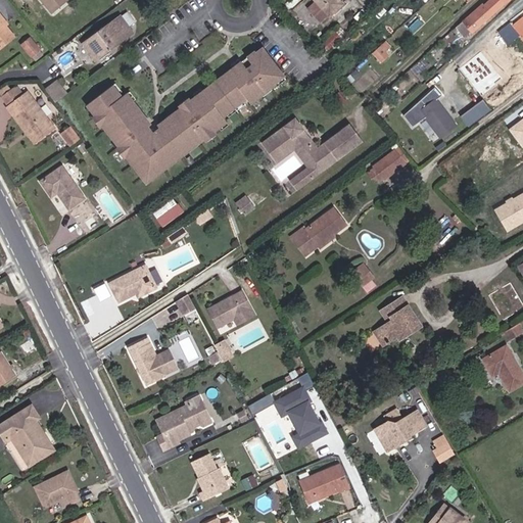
[(42,0),(52,12),(67,0),(42,0)]
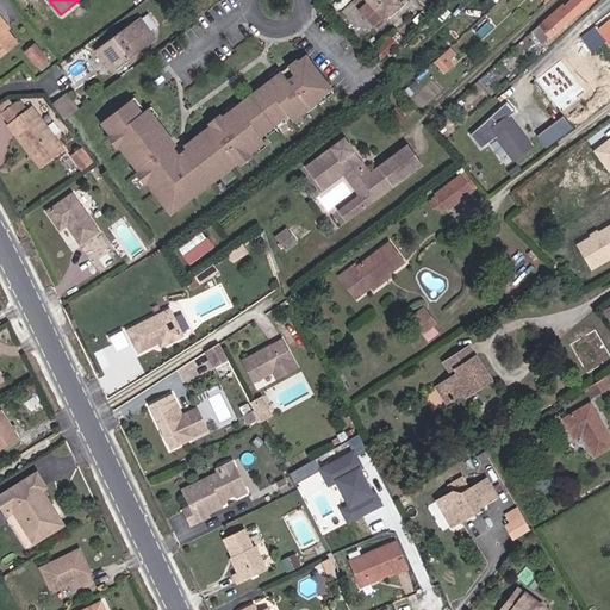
[(367,0),(361,6),(378,23),(399,4),(396,0),(367,0)]
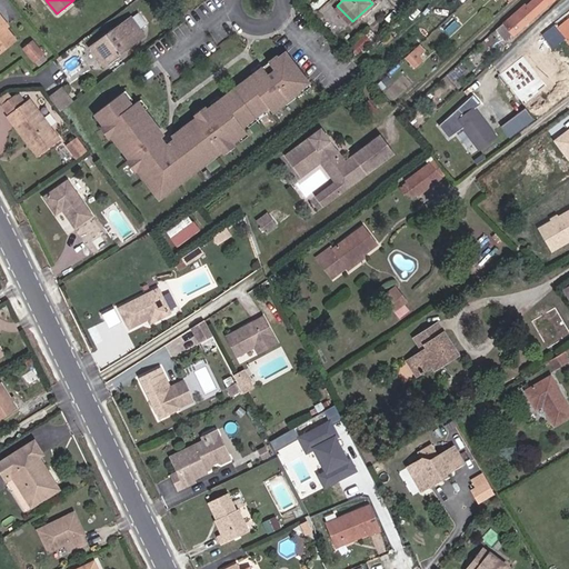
[(523,2),(492,31),(498,37),(502,33),(508,40),(551,0),(532,0),(526,6),(523,2)]
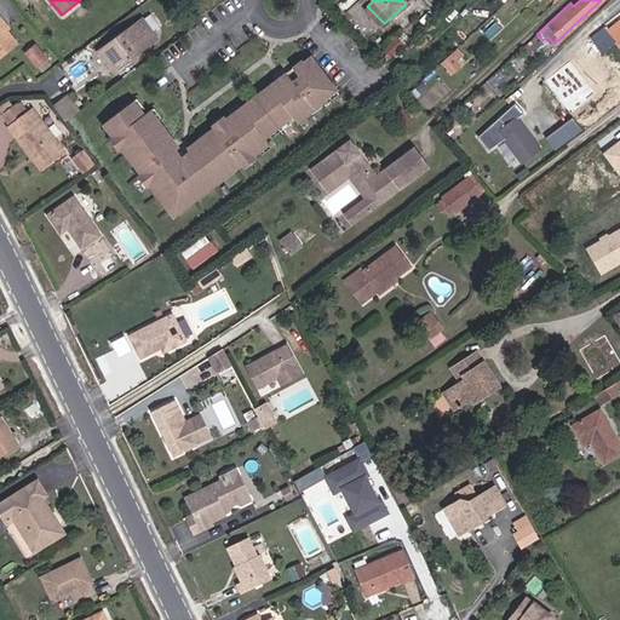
[(5,26),(7,23),(0,15),(0,55),(17,41),(7,28),(5,26)]
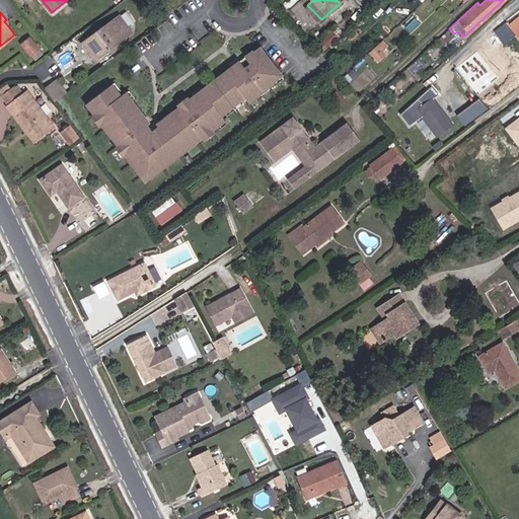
[(126,12),(84,44),(96,61),(133,32),(129,27),(135,22),(126,12)]
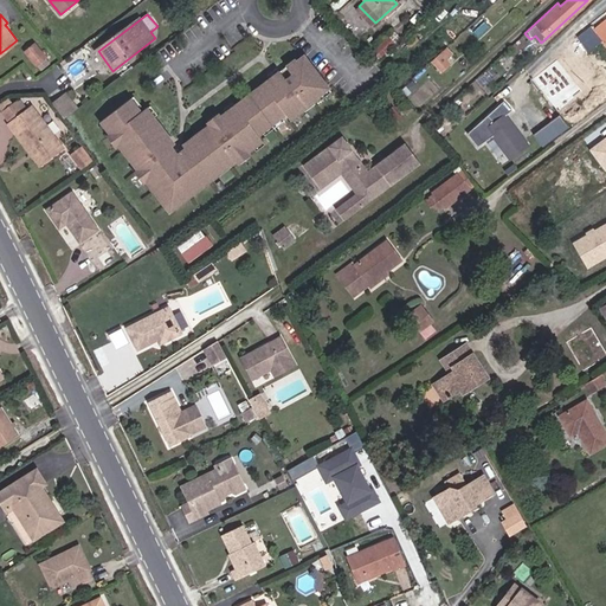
[(579,38),(590,50),(603,39),(605,43),(605,18),(593,28),(591,26),(579,37),(579,38)]
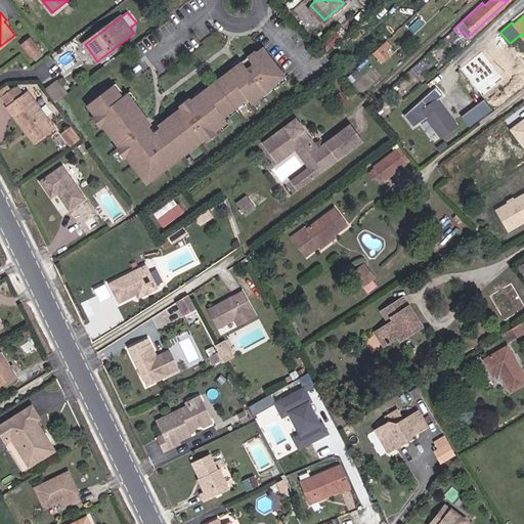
[(326,51),(347,33),(341,27),(321,45),(326,51)]
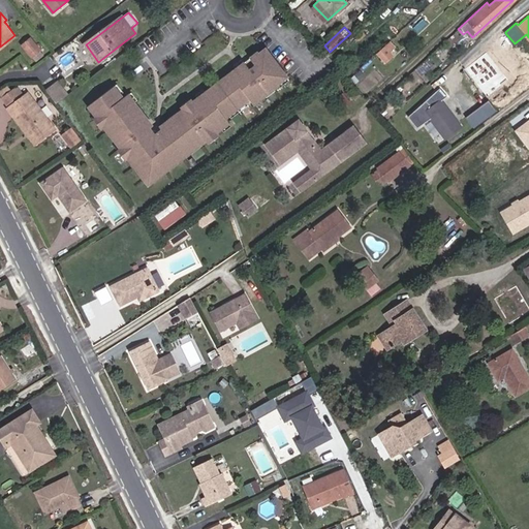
[(508,49),(515,43),(505,33),(500,37),(508,49)]
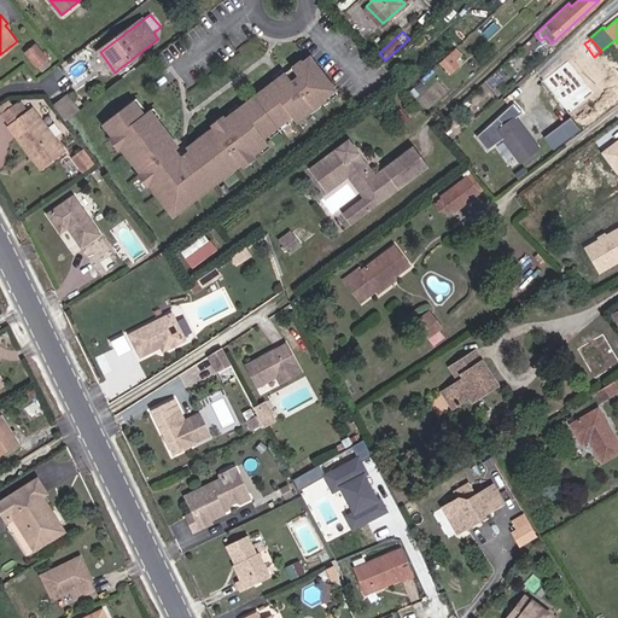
[(40,47),(33,53),(41,64),(47,58),(40,47)]
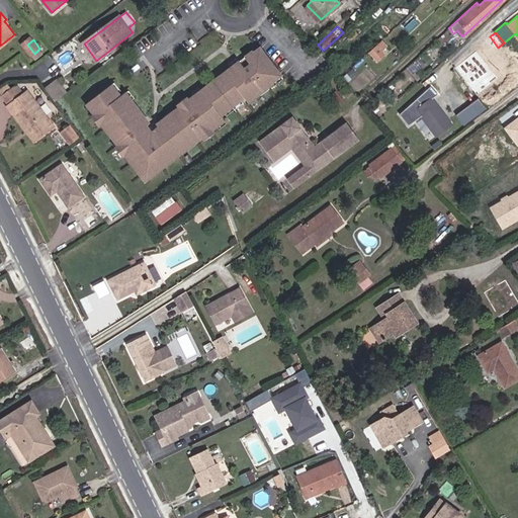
[(383,39),(369,52),(378,61),(386,54),(383,50),(389,46),(383,39)]
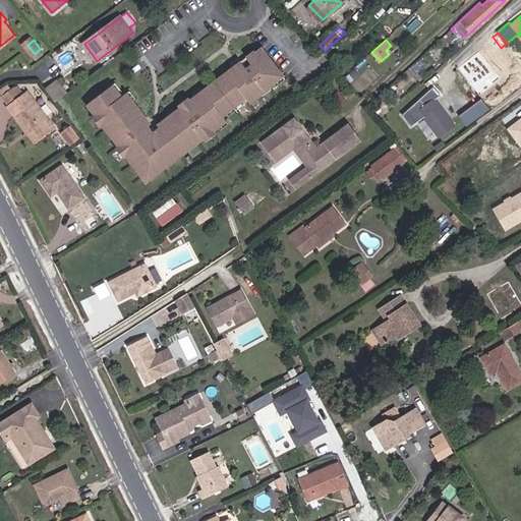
[(436,61),(446,53),(438,43),(427,52),(436,61)]
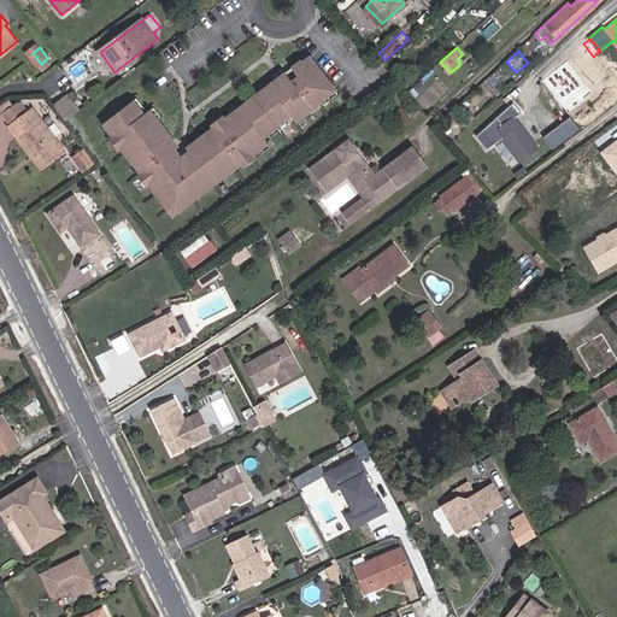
[(154,182),(175,209),(181,204),(184,210),(200,198),(198,195),(209,186),(211,188),(227,176),(224,174),(235,165),(238,166),(254,154),(269,142),(264,136),(292,113),(297,119),(309,110),(307,109),(317,101),(317,103),(324,98),(323,97),(334,87),(309,56),(304,59),(303,58),(286,71),(289,75),(281,82),(277,77),(227,118),(217,127),(210,131),(212,134),(201,142),(199,140),(191,147),(194,152),(188,157),(181,157),(176,151),(181,146),(175,137),(172,140),(163,128),(165,127),(152,110),(146,115),(135,101),(107,123),(118,136),(121,140),(125,146),(131,153),(134,152),(142,163),(140,164),(146,172),(154,182)]
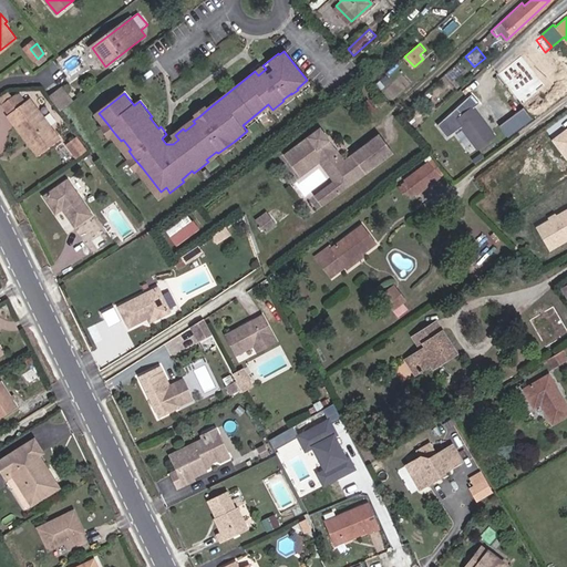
[(258,75),(266,69),(263,65),(260,62),(253,69),(255,71),(258,75)]
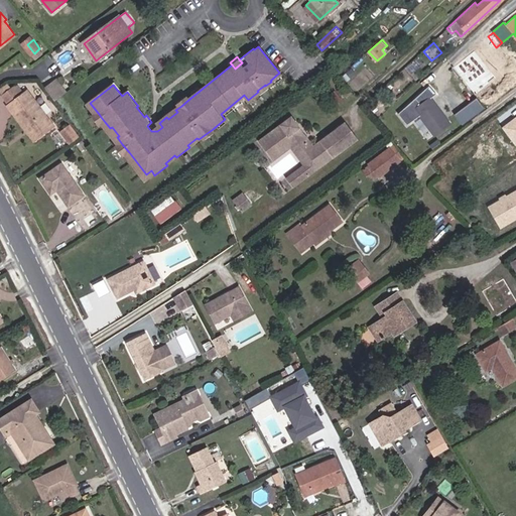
[(57,80),(46,88),(55,101),(67,92),(57,80)]
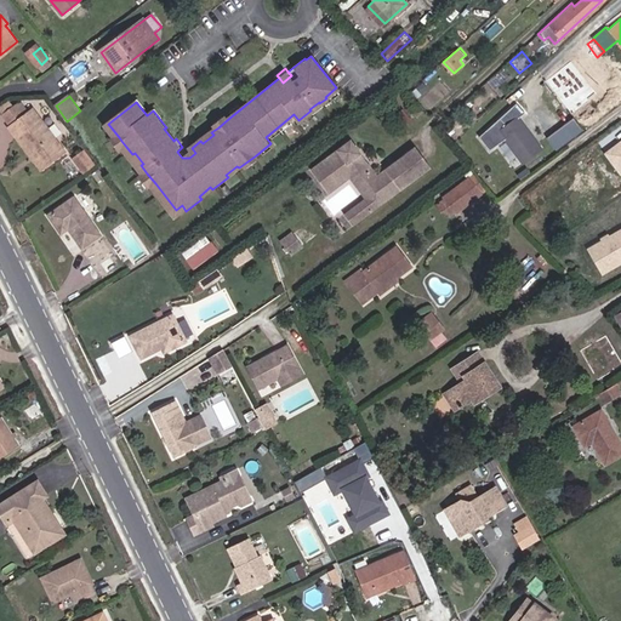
[(23,115),(27,113),(18,102),(16,104),(23,115)]
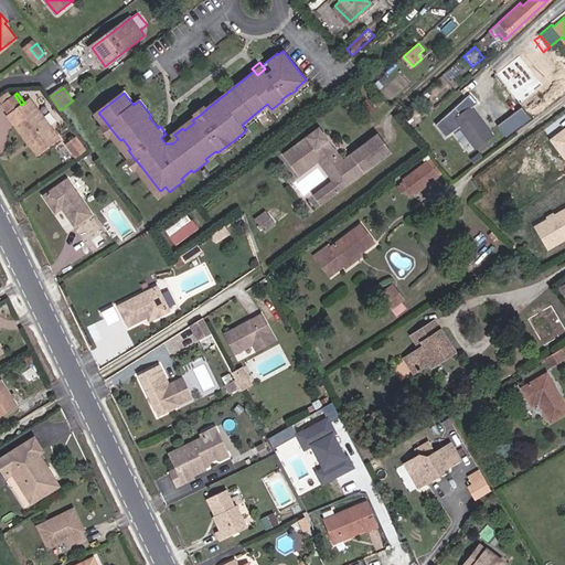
[(29,136),(40,150),(59,137),(30,98),(24,103),(21,105),(14,95),(2,104),(10,114),(9,115),(16,124),(21,119),(32,134),(29,136)]
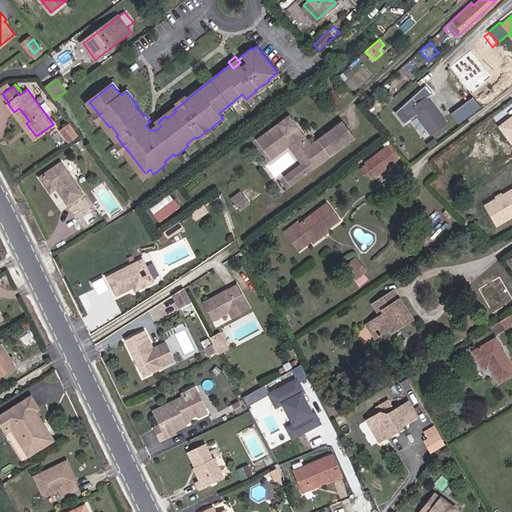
[(180,105),(188,98),(187,95),(178,102),(180,105)]
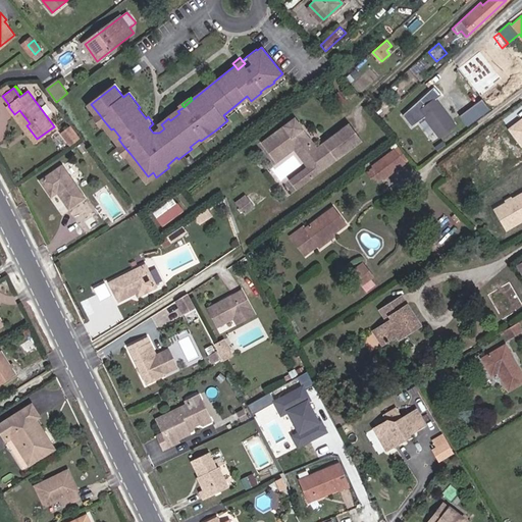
[(460,114),(467,125),(490,108),(482,97),(460,114)]
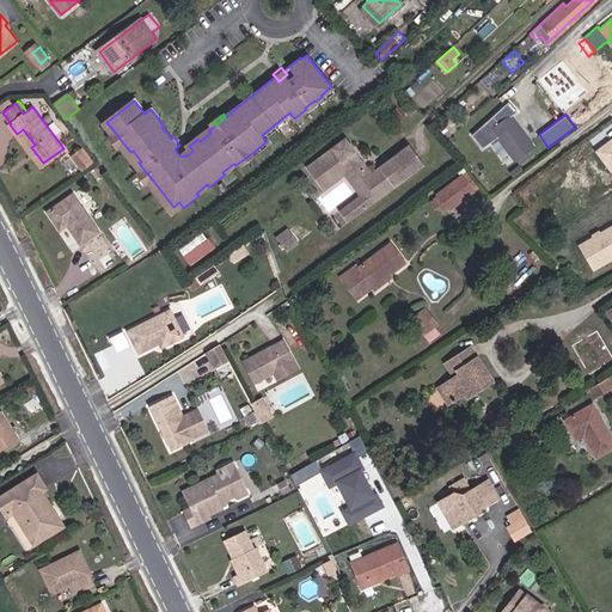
[(514,159),(532,147),(509,116),(491,129),(514,159)]
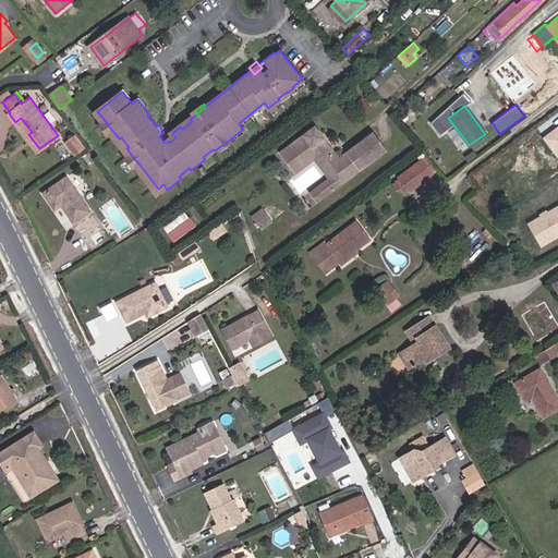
[(37,150),(39,148),(28,134),(32,132),(21,118),(15,122),(37,150)]
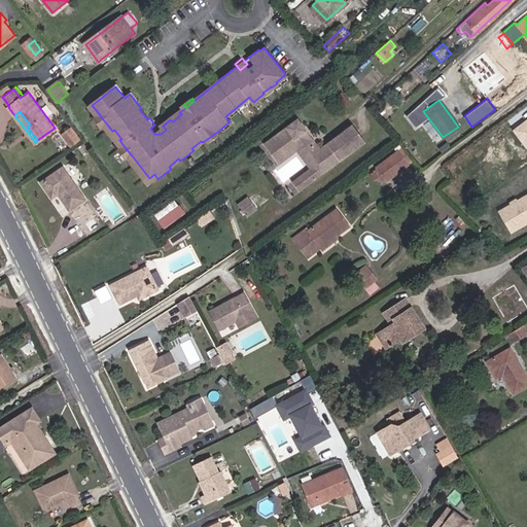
[(103,119),(101,116),(99,118),(105,127),(107,125),(103,119)]
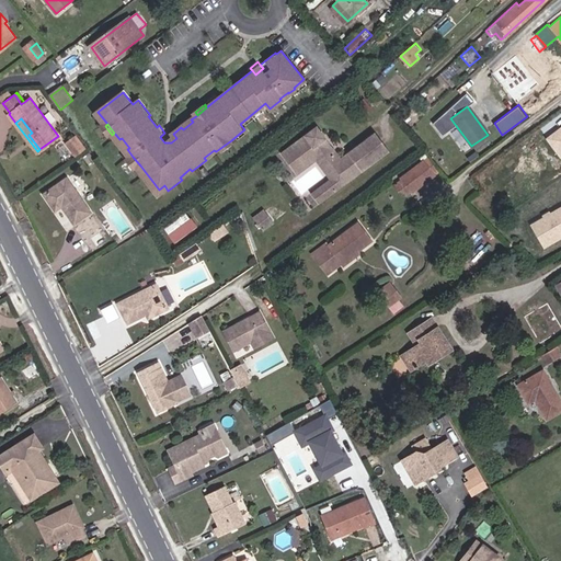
[(312,130),(282,155),(293,171),(316,153),(343,189),(390,152),(387,147),(378,153),(370,144),(379,137),(375,132),(363,141),(369,150),(363,155),(356,146),(341,158),(320,132),(318,133),(315,133),(312,130)]
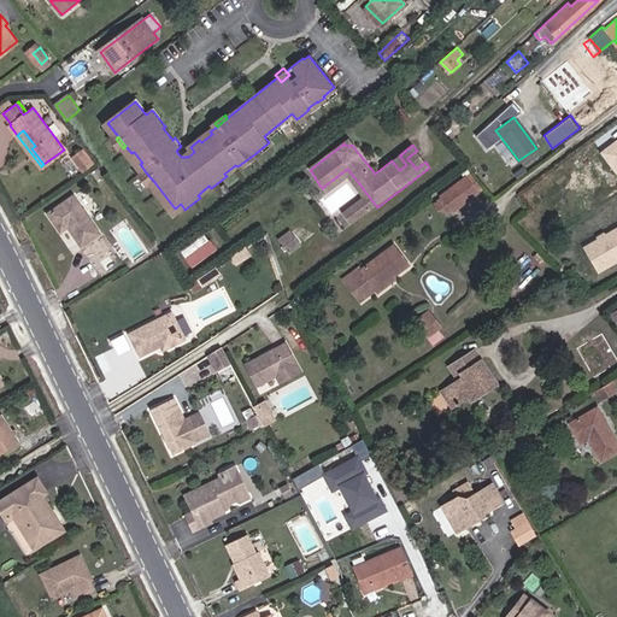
[(71,156),(83,171),(95,163),(84,147),(71,156)]
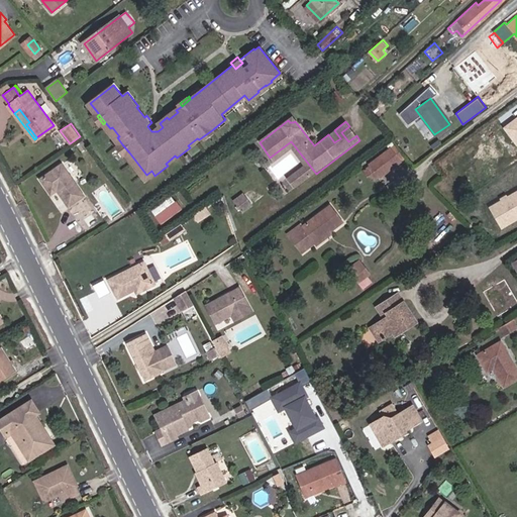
[(348,141),(356,135),(349,126),(341,132),(348,141)]
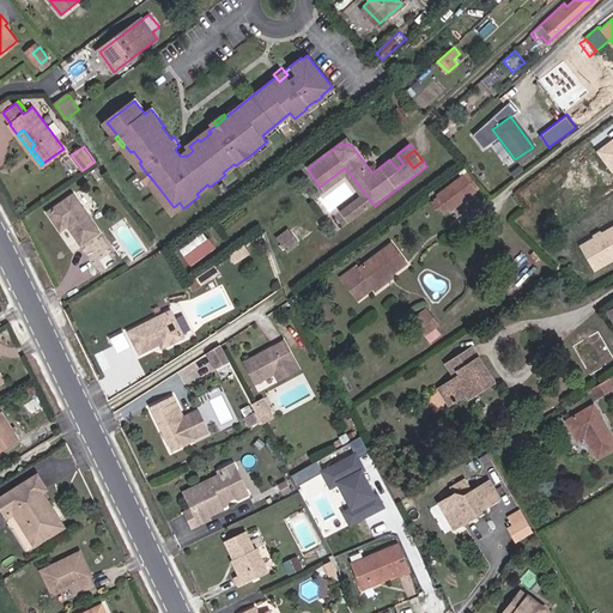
[(246,163),(255,156),(253,153),(243,161),(246,163)]
